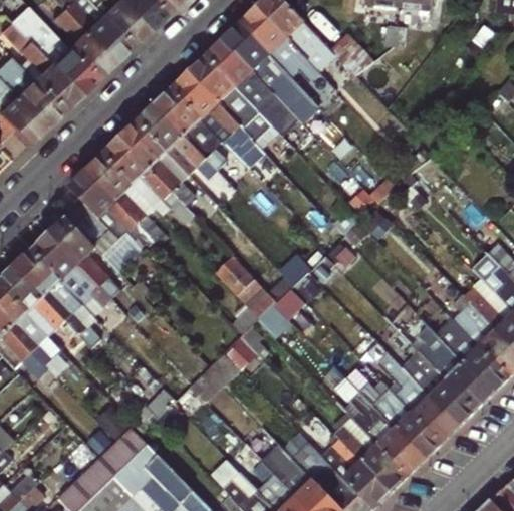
[(98,40),(115,58),(132,43),(90,0),(56,0),(61,6),(80,25),(78,27),(94,44),(98,40)]
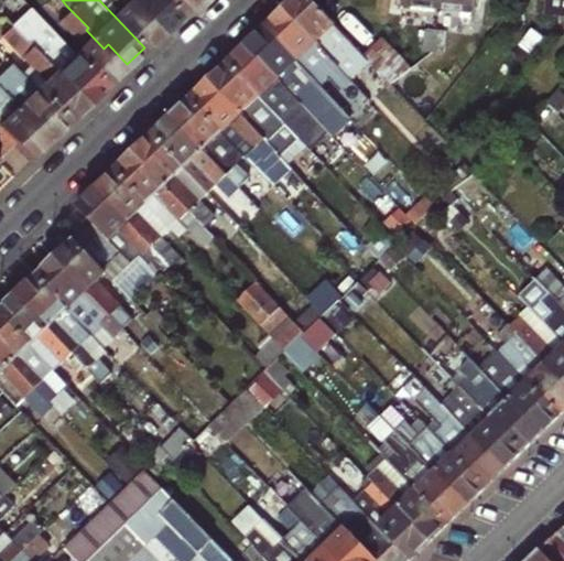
[(99,0),(144,47),(163,29),(144,9),(140,13),(128,0),(99,0)]
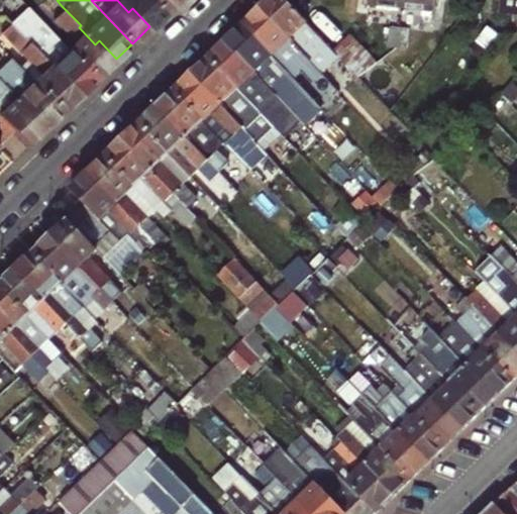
[(166,11),(154,0),(117,0),(128,12),(132,8),(149,26),(166,11)]
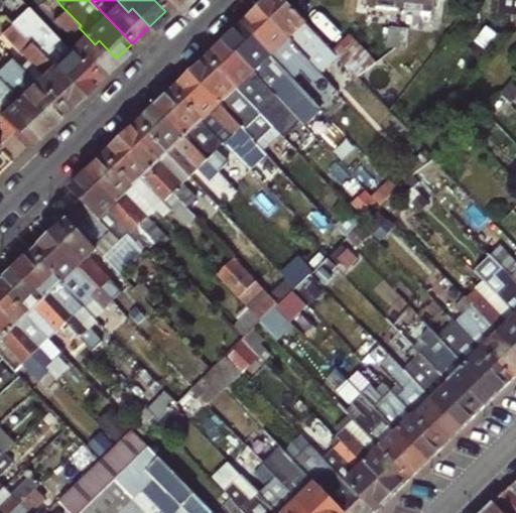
[(154,0),(165,11),(176,0),(154,0)]
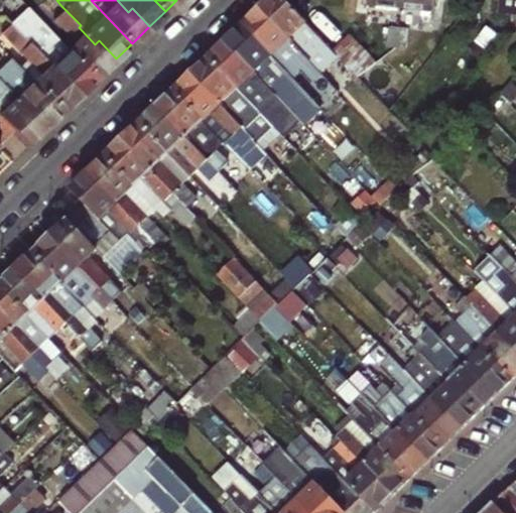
[(334,50),(285,0),(264,0),(256,8),(273,26),(276,23),(291,39),(290,40),(315,67),(315,68),(334,50)]
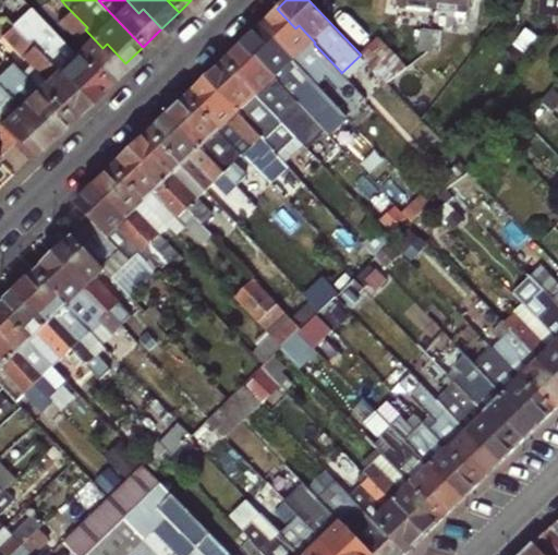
[(469,10),(470,0),(433,0),(433,7),(469,10)]
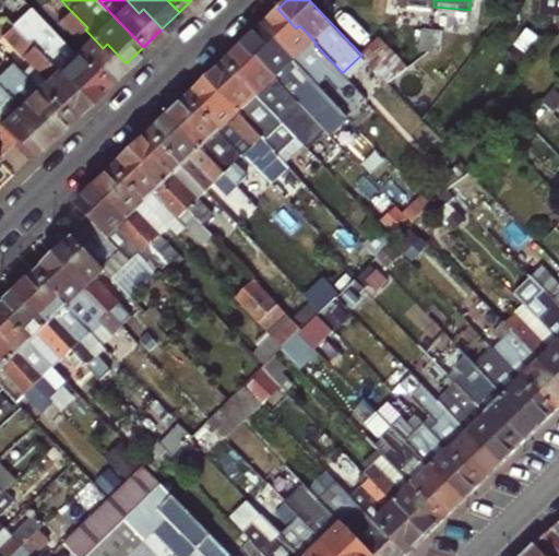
[(2,12),(12,22),(22,12),(12,2),(2,12)]
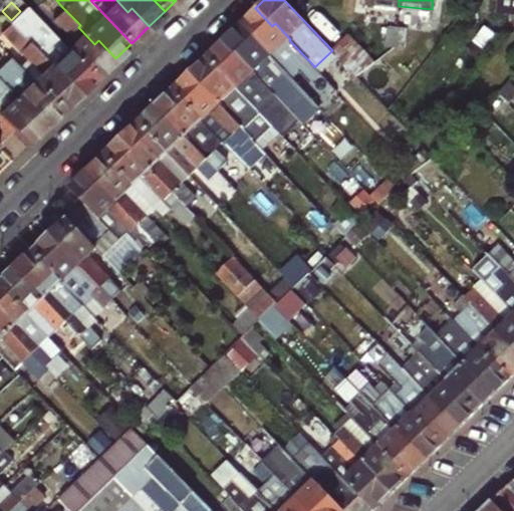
[(74,39),(67,45),(96,75),(115,58),(98,40),(94,44),(78,27),(80,25),(61,6),(51,15),(74,39)]
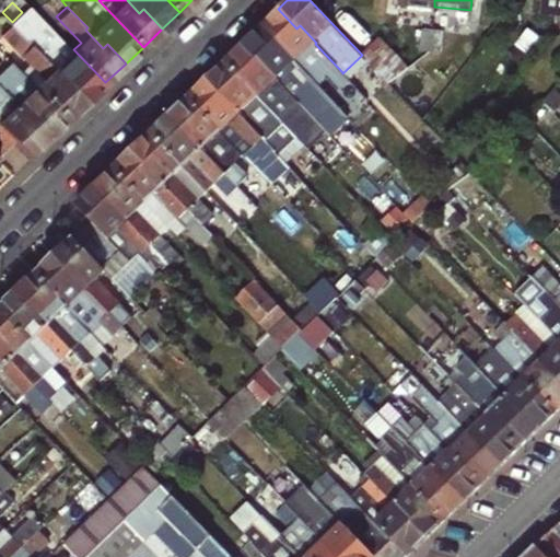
[(342,72),(315,44),(316,43),(300,25),(296,28),(278,9),(261,25),(308,73),(314,80),(323,72),(333,82),(342,72)]
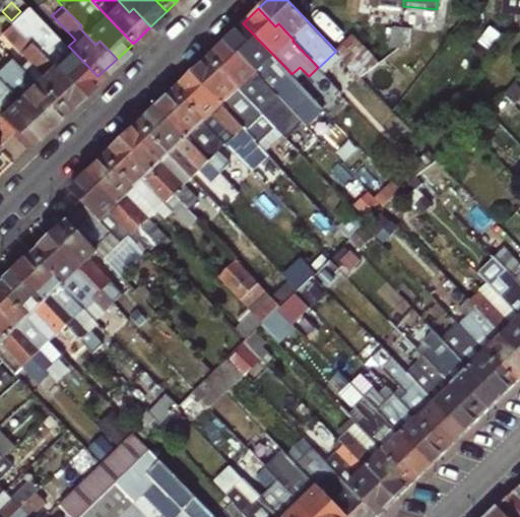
[(65,73),(82,91),(98,76),(68,46),(58,36),(51,43),(29,20),(20,11),(11,20),(48,58),(45,60),(61,77),(65,73)]
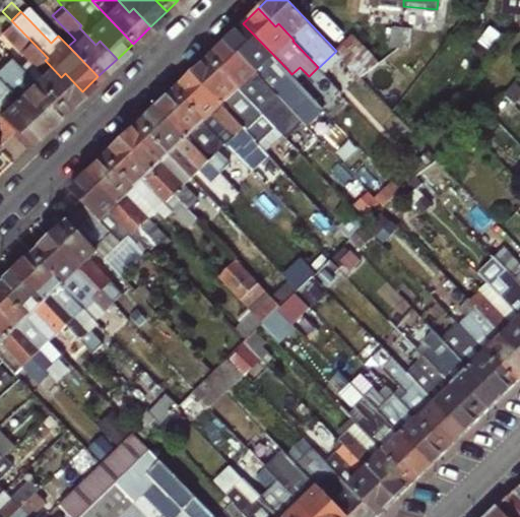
[(51,43),(58,36),(37,13),(29,20),(51,43)]
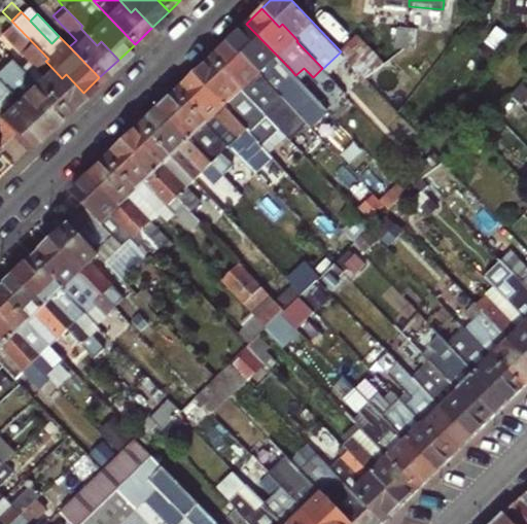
[(64,110),(83,93),(66,74),(62,78),(45,61),(48,59),(11,21),(2,29),(27,56),(19,63),(25,69),(64,110)]
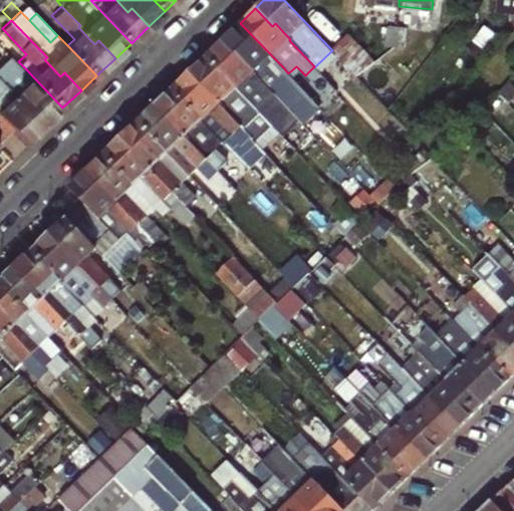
[(283,67),(240,23),(221,41),(237,58),(241,55),(256,72),(255,73),(296,116),(305,107),(274,76),(283,67)]
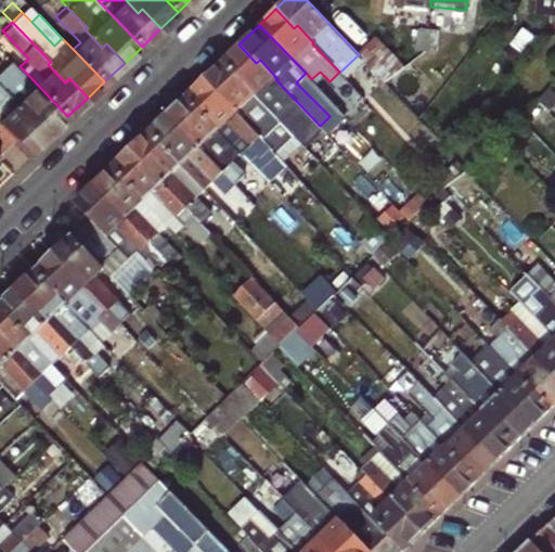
[(416,47),(426,48),(428,28),(418,27),(416,47)]
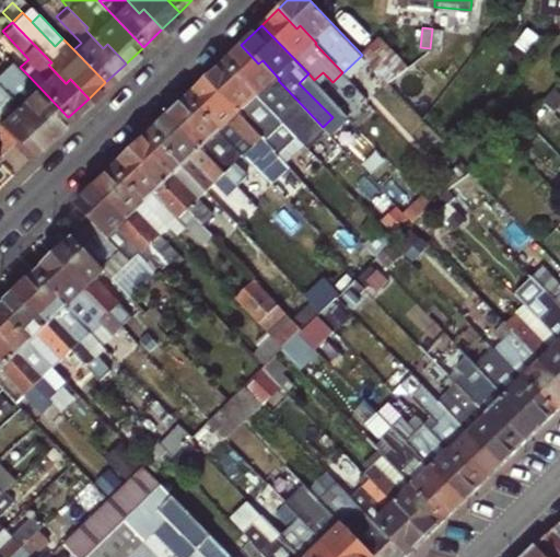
[(442,30),(432,28),(430,48),(440,49),(442,30)]
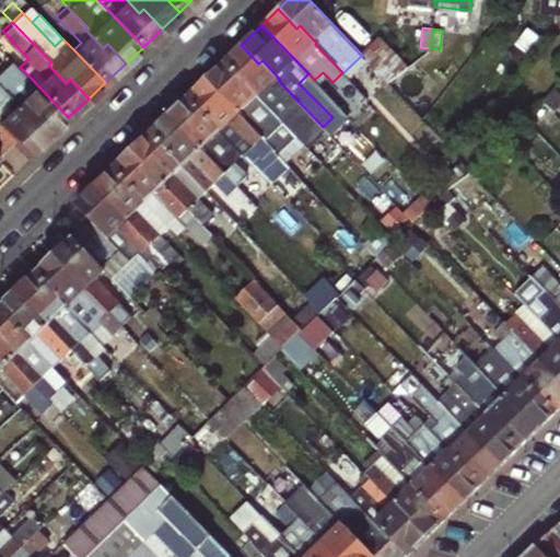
[(224,60),(257,94),(266,86),(290,113),(313,137),(323,127),(278,80),(279,79),(263,60),(258,64),(241,45),(224,60)]
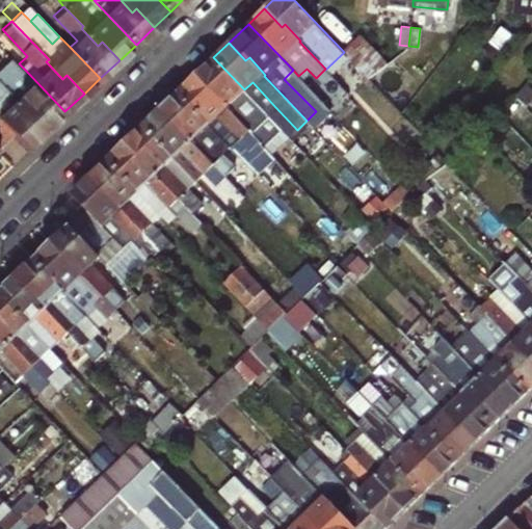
[(229,109),(261,142),(276,159),(278,162),(288,154),(258,123),(267,113),(244,89),(213,57),(194,75),(211,94),(214,90),(231,107),(229,109)]
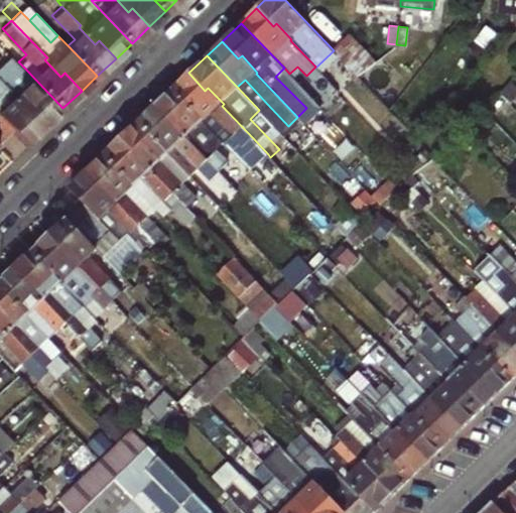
[(30,106),(46,123),(62,108),(24,68),(17,76),(0,57),(0,77),(12,91),(11,93),(26,109),(30,106)]
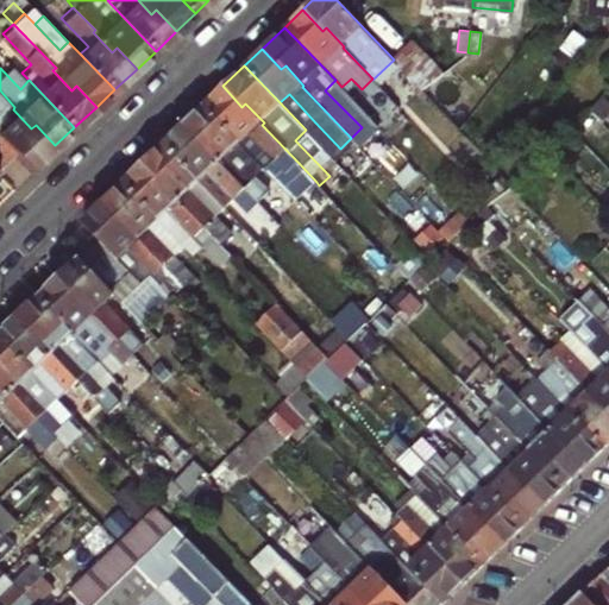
[(223,86),(203,104),(265,168),(272,161),(287,175),(299,163),(262,125),(264,123),(245,104),(242,107),(223,86)]
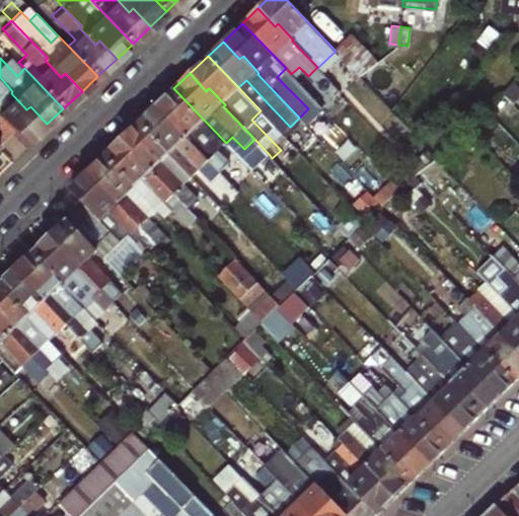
[(27,143),(47,124),(30,106),(26,109),(11,93),(12,91),(0,77),(0,115),(12,128),(27,143)]
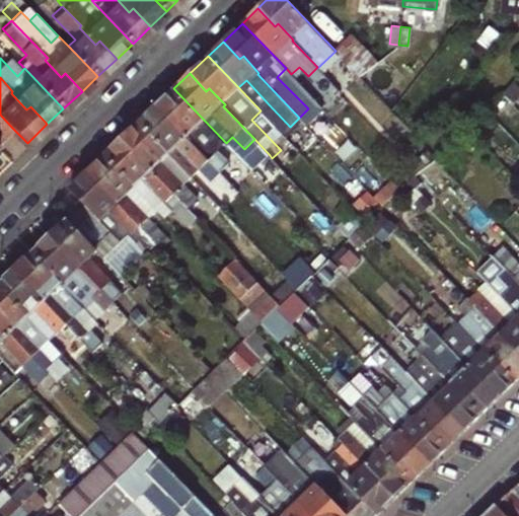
[(246,80),(238,87),(261,111),(261,112),(269,104),(246,80)]
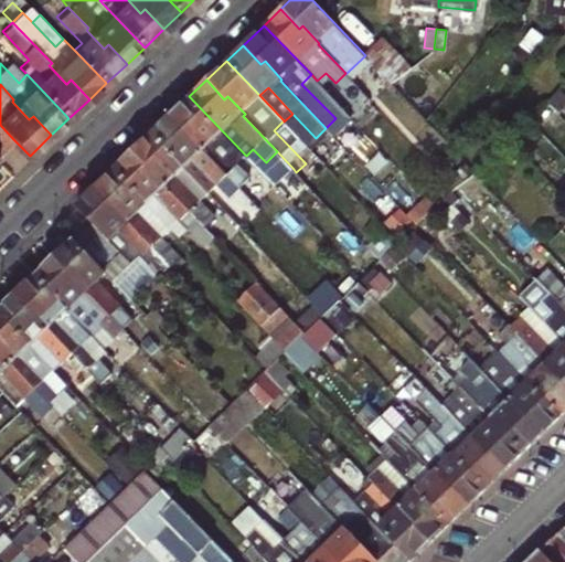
[(246,156),(189,96),(168,116),(187,135),(190,131),(208,150),(205,151),(226,173),(246,194),(256,184),(237,165),(246,156)]
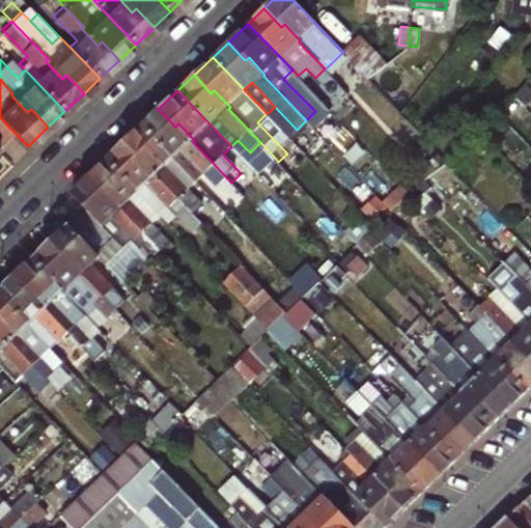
[(520,101),(512,92),(495,110),(503,118),(520,101)]
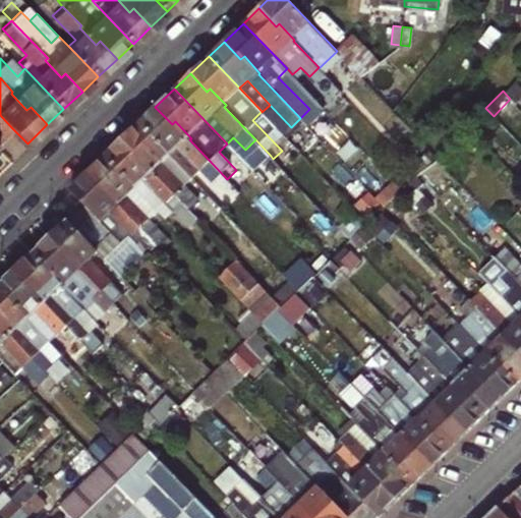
[(155,107),(139,122),(191,176),(209,160),(189,139),(191,138),(175,121),(172,124),(155,107)]
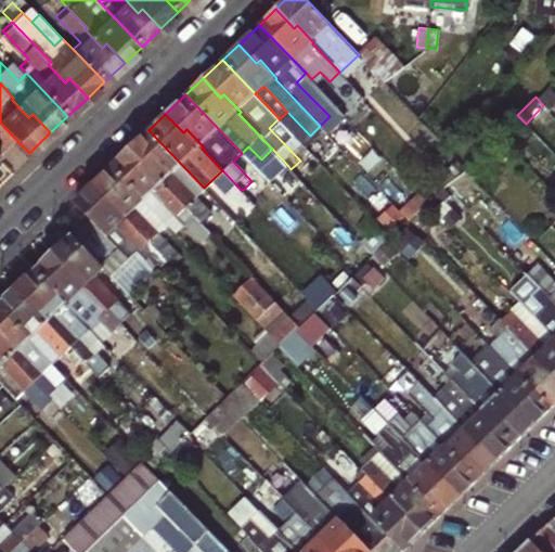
[(0,149),(13,137),(0,123),(0,149)]
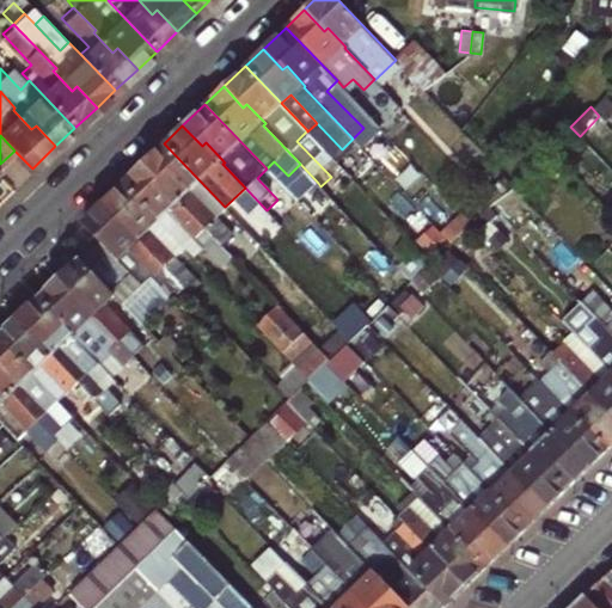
[(182,203),(220,244),(232,232),(215,215),(225,207),(164,143),(141,165),(160,185),(165,182),(184,201),(182,203)]
